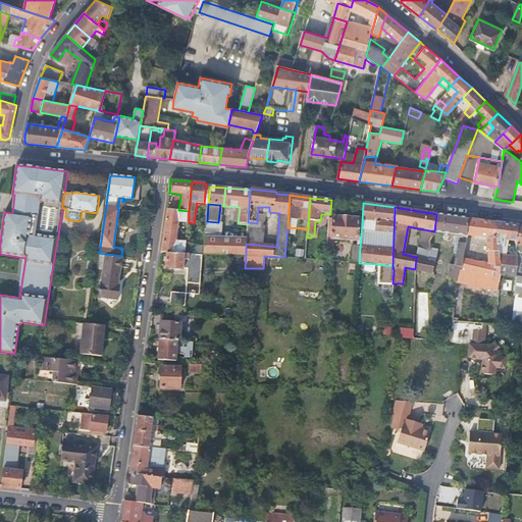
[(178,210),(168,209),(162,252),(167,252),(185,253),(187,241),(176,240),(179,221),(189,222),(189,211),(178,210)]
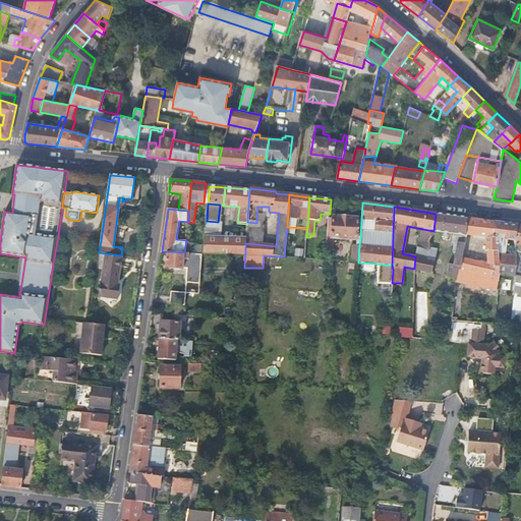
[(447,275),(458,277),(459,269),(460,269),(463,257),(467,235),(465,235),(467,218),(436,214),(433,231),(442,233),(441,242),(451,243),(451,242),(454,242),(452,252),(455,253),(453,265),(449,264),(447,275)]
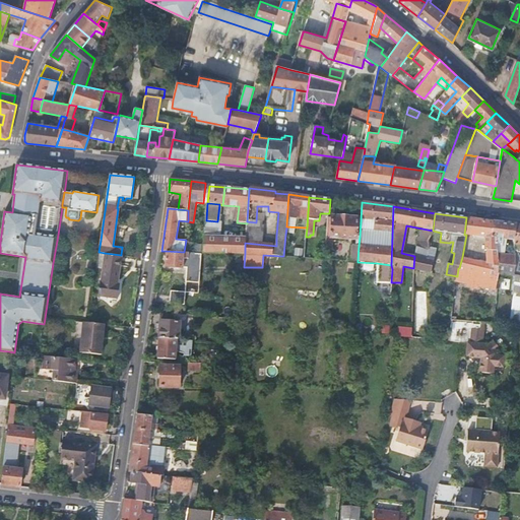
[(355,240),(355,237),(356,218),(332,216),(332,218),(328,218),(326,249),(332,249),(333,238),(355,240)]
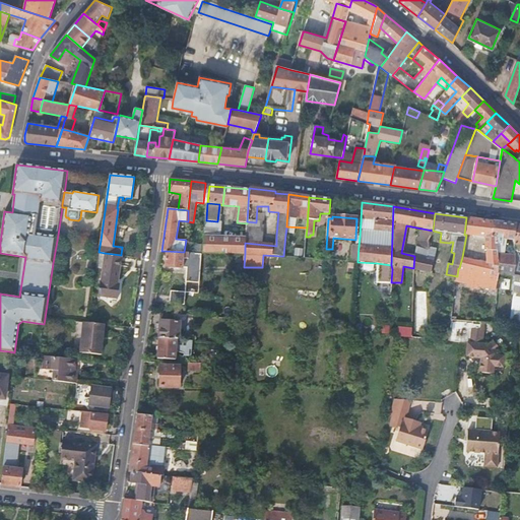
[(492,269),(499,271),(497,254),(496,246),(495,238),(492,238),(493,222),(466,217),(464,235),(466,235),(484,238),(484,250),(482,250),(483,253),(486,254),(486,263),(462,257),(459,268),(491,275),(492,269)]
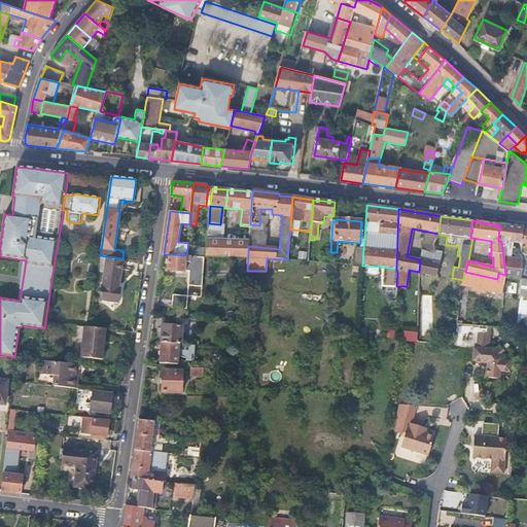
[(220,224),(209,223),(208,241),(219,241),(220,224)]
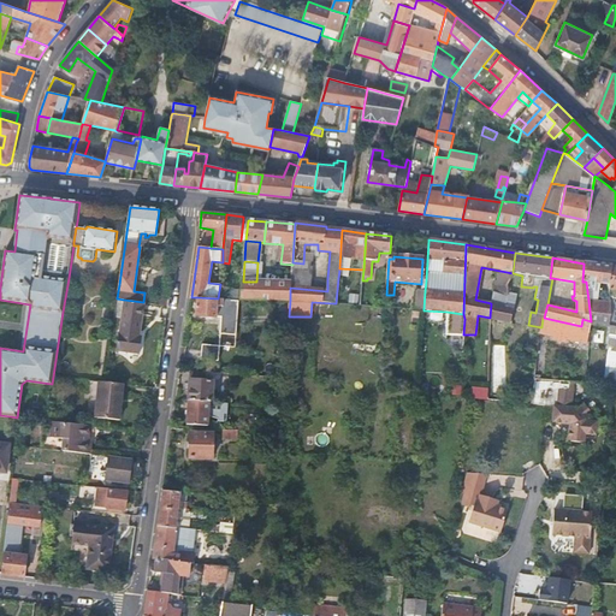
[(292,262),(292,265),(290,283),(290,288),(327,291),(327,279),(309,278),(309,264),(303,264),(292,262)]
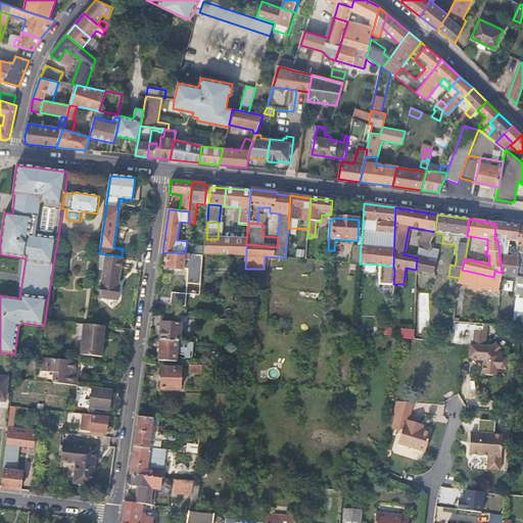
[(519,242),(520,226),(495,223),(495,224),(494,239),(497,239),(498,247),(510,248),(511,241),(519,242)]
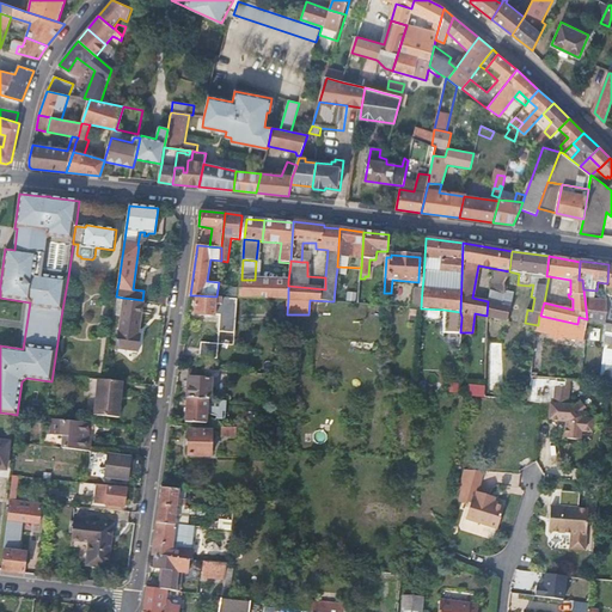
[(239,297),(270,298),(288,298),(288,286),(288,281),(255,280),(242,280),(240,280),(240,288),(239,297)]
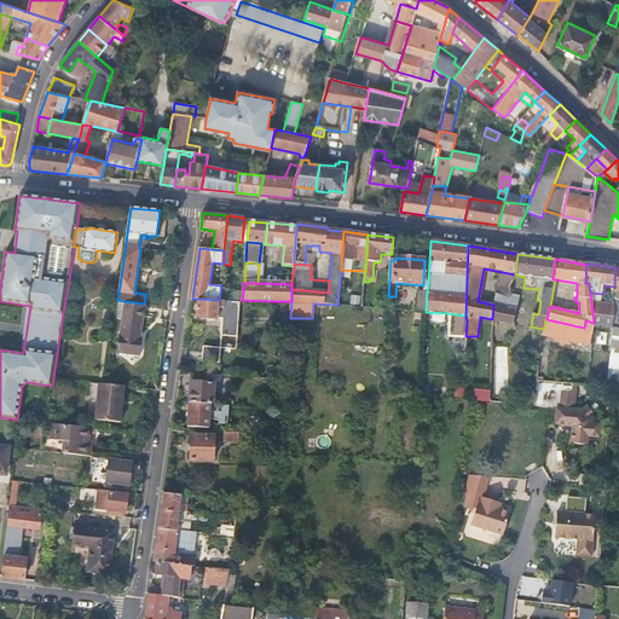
[(417,311),(426,311),(427,293),(422,293),(420,293),(418,294),(417,311)]
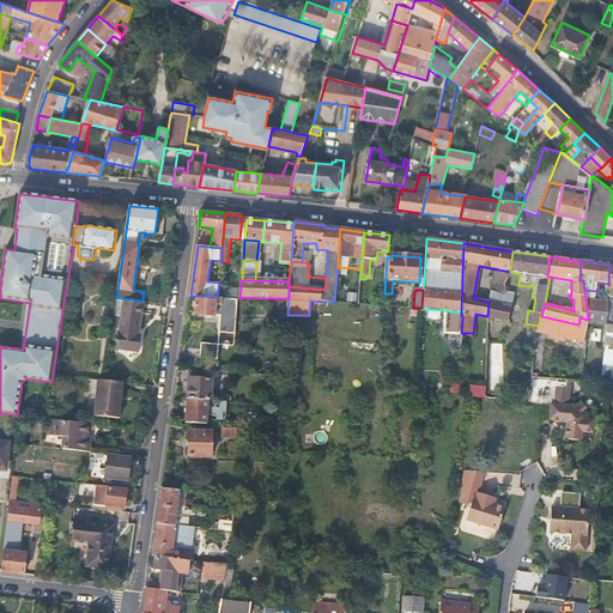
[(489,302),(487,316),(510,320),(511,308),(504,305),(505,295),(491,291),(489,302)]
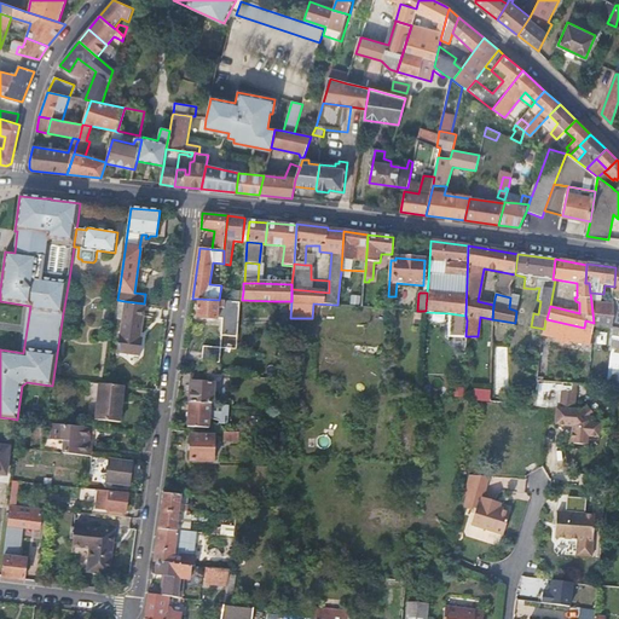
[(219,300),(198,299),(197,318),(223,318),(223,335),(238,336),(239,300),(233,300),(231,300),(219,300)]
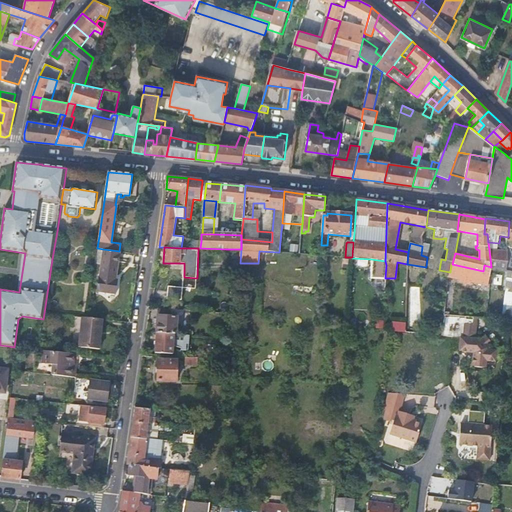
[(116,279),(120,252),(119,251),(103,249),(98,291),(117,293),(119,279),(116,279)]
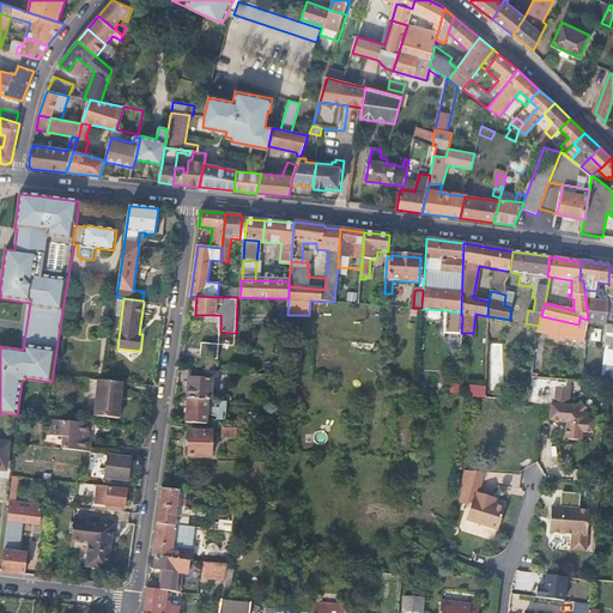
[(586,299),(588,320),(605,323),(607,302),(607,301),(586,299)]
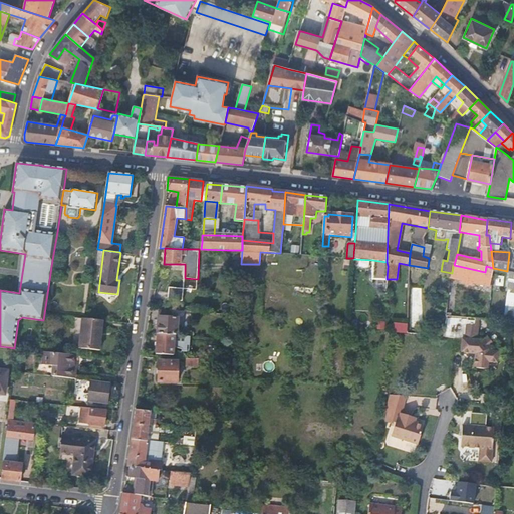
[(374,279),(387,279),(388,266),(374,265),(374,279)]
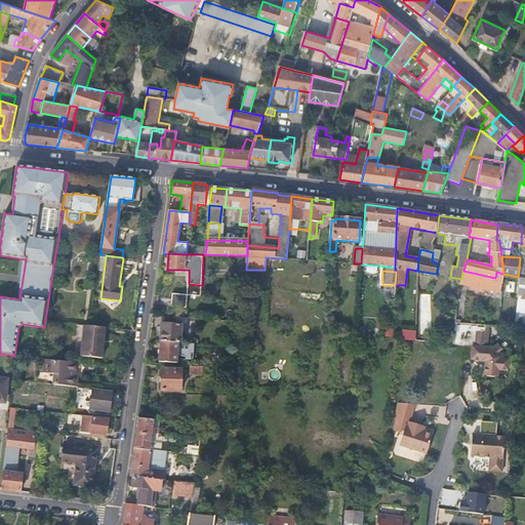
[(508,281),(507,291),(514,292),(515,282),(508,281)]
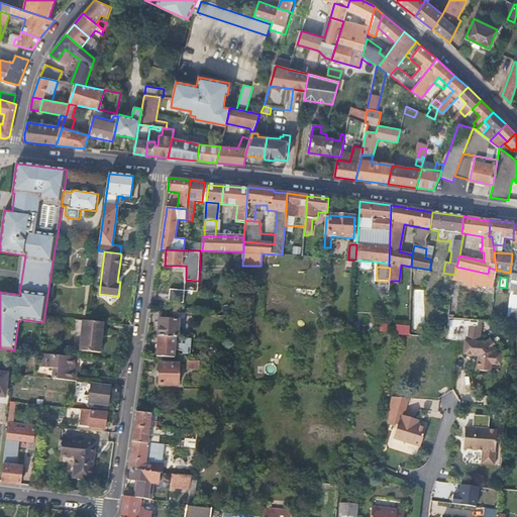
[(186,290),(171,289),(171,302),(185,303),(186,290)]
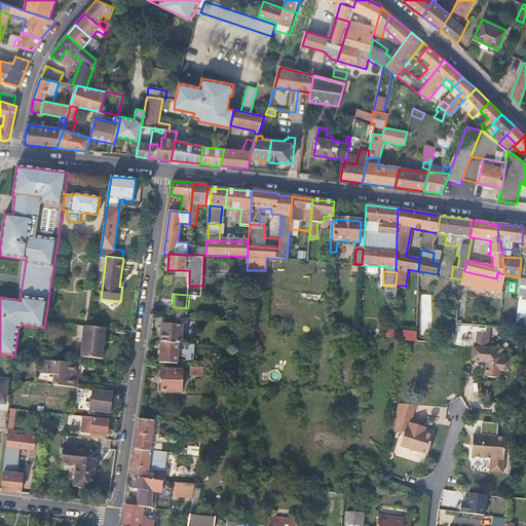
[(431,295),(417,295),(416,330),(430,330),(431,295)]
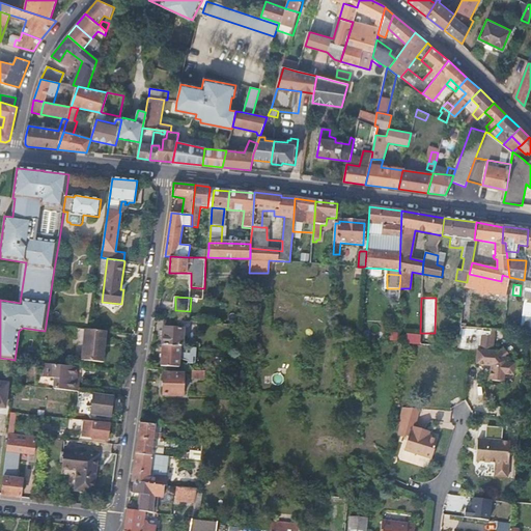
[(185,322),(165,319),(163,344),(180,346),(183,346),(185,322)]
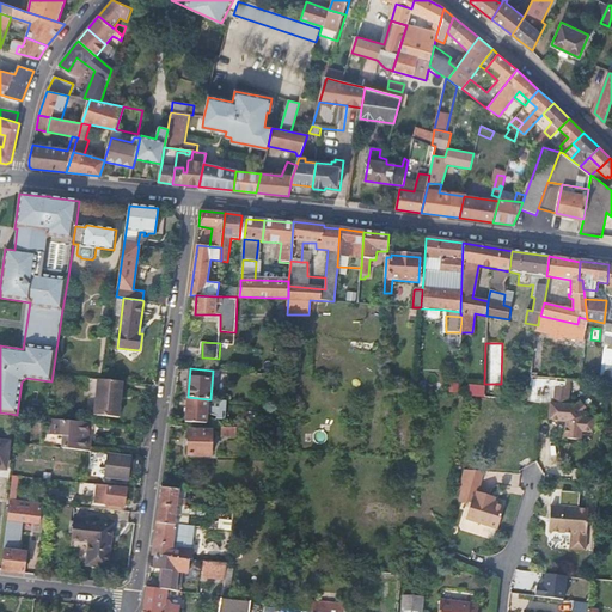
[(549,418),(565,420),(564,438),(581,439),(581,430),(593,432),(593,417),(583,417),(583,415),(589,410),(580,399),(574,404),(568,403),(570,379),(532,375),(530,395),(528,401),(550,402),(549,418)]
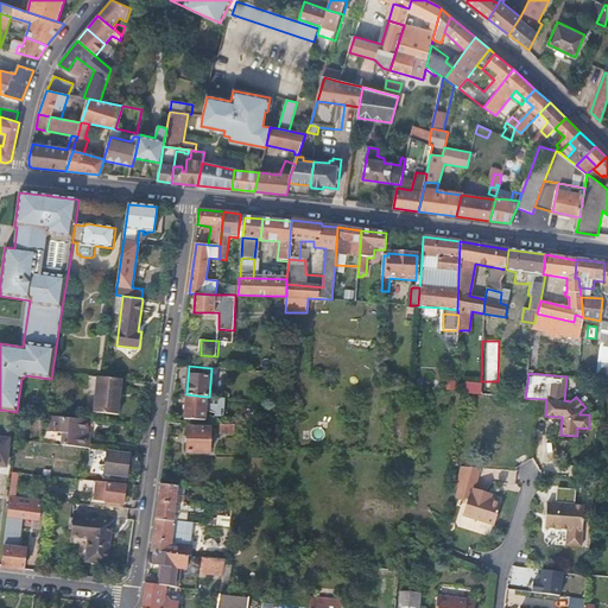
[(121,415),(125,380),(103,378),(101,377),(97,412),(121,415)]
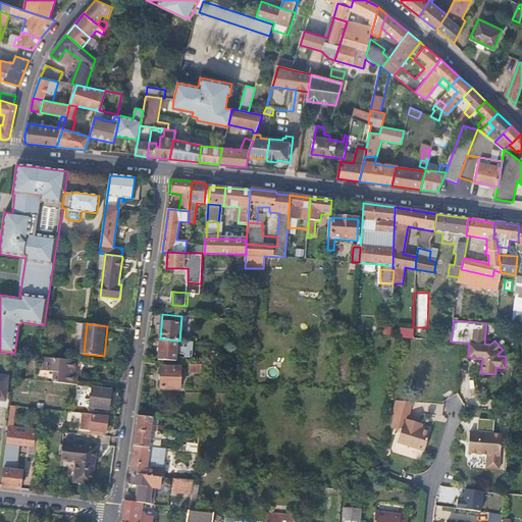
[(401,329),(400,337),(413,338),(413,329),(401,329)]
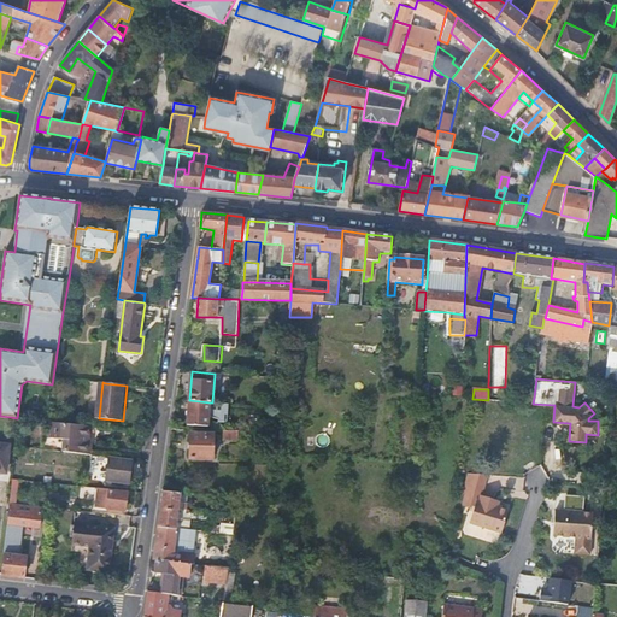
[(212,403),(210,403),(189,400),(188,425),(209,427),(210,417),(211,417),(218,419),(218,422),(228,422),(229,404),(212,403)]
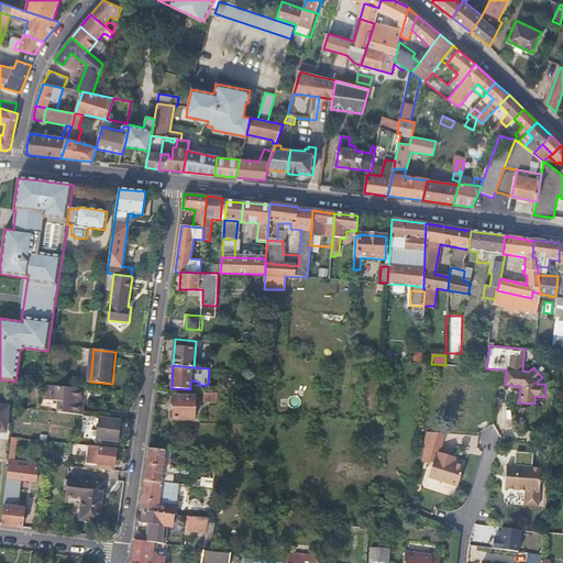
[(46,385),(45,399),(56,400),(55,412),(83,415),(84,415),(85,399),(80,399),(81,389),(67,387),(46,385)]
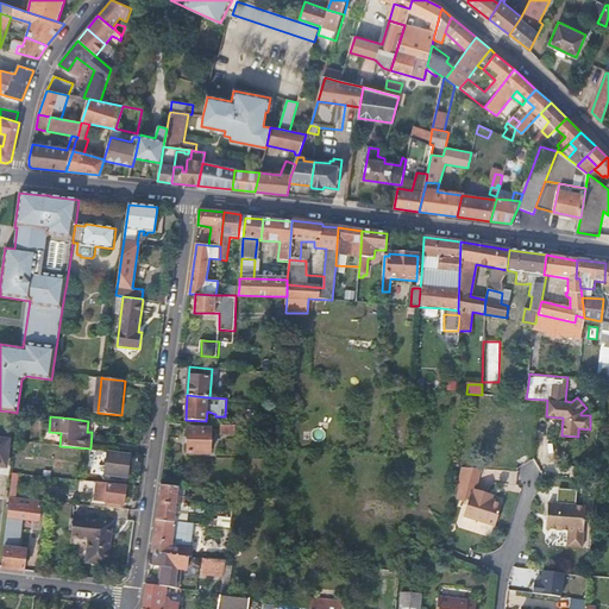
[(236,425),(221,425),(220,433),(236,434),(236,432),(236,425)]
